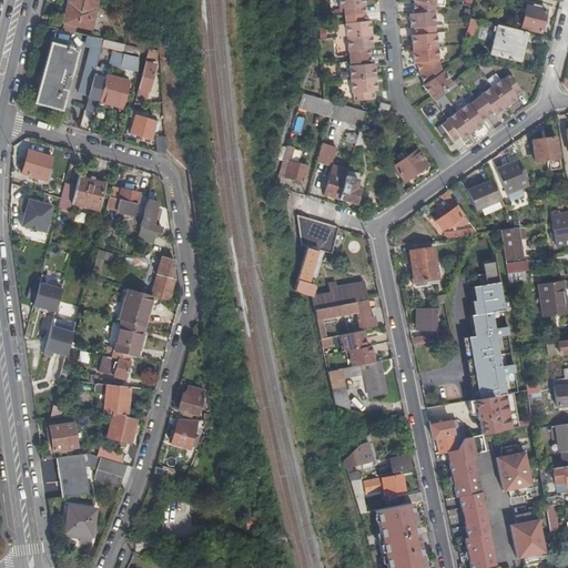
[(100,0),(73,0),(68,23),(80,26),(93,29),(100,0)]
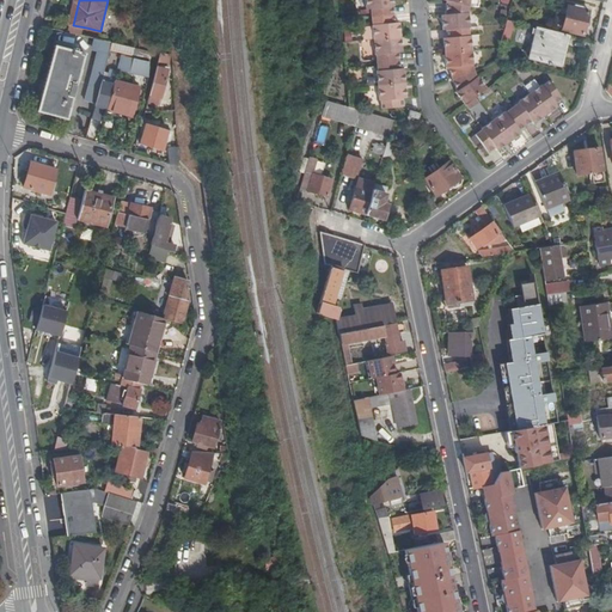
[(369,7),(369,16),(392,13),(390,0),(362,0),(365,7),(369,7)]
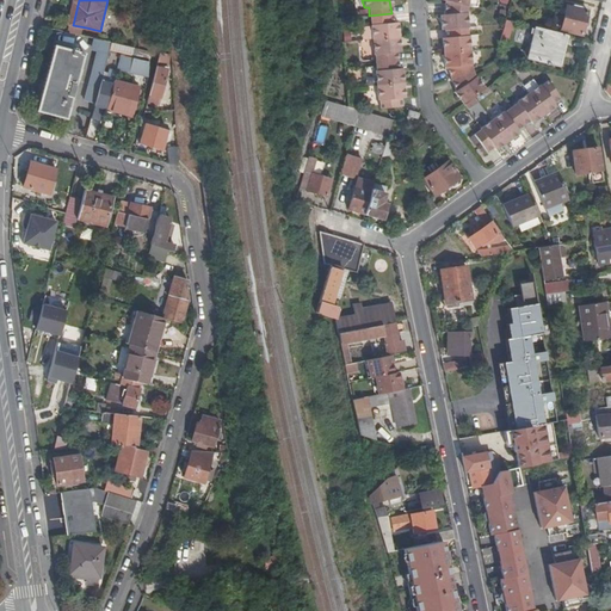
[(445,29),(468,26),(469,26),(468,6),(446,0),(444,0),(444,12),(443,12),(443,20),(440,22),(440,29),(445,29)]
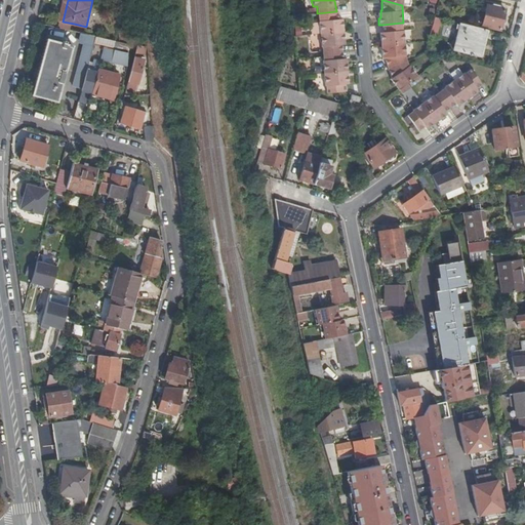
[(503,6),(497,4),(497,6),(487,4),(482,25),(499,29),(505,8),(503,8),(503,6)]
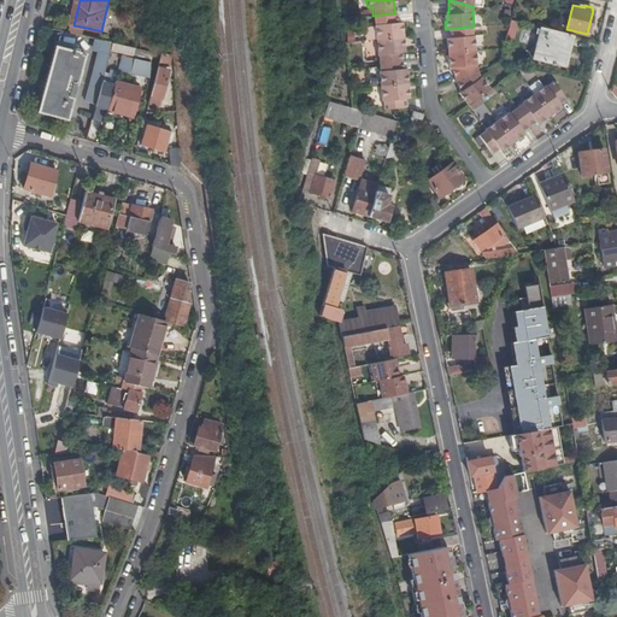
[(372,16),(375,40),(403,36),(403,35),(400,35),(399,31),(403,30),(401,22),(397,23),(395,13),(372,16)]
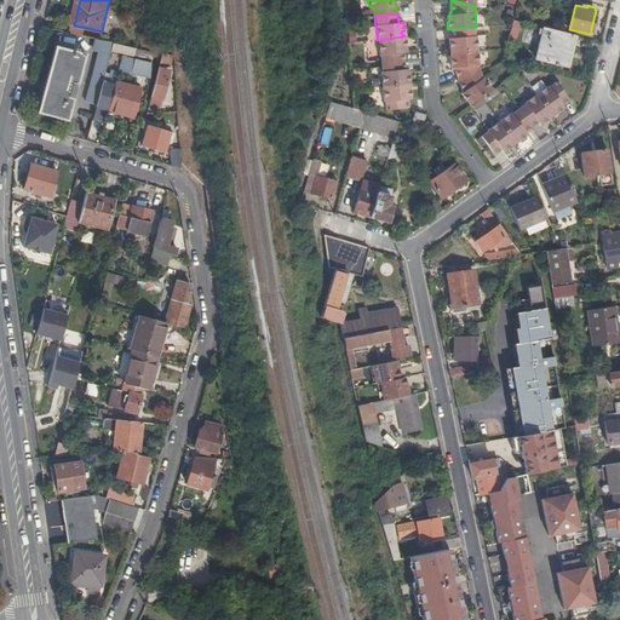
[(509,41),(516,42),(521,21),(514,19),(509,41)]
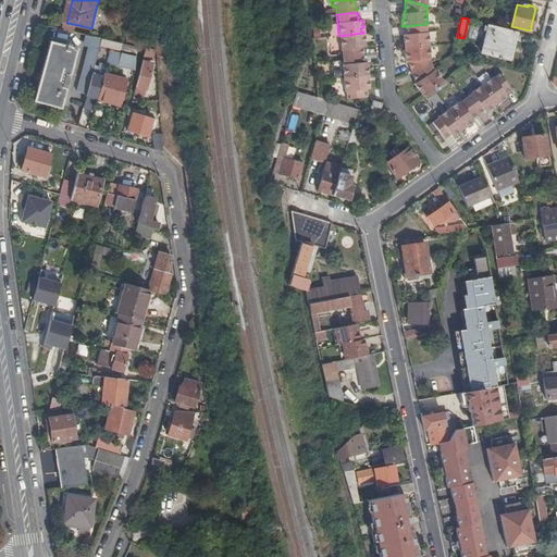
[(78,25),(66,23),(65,29),(77,32),(78,25)]
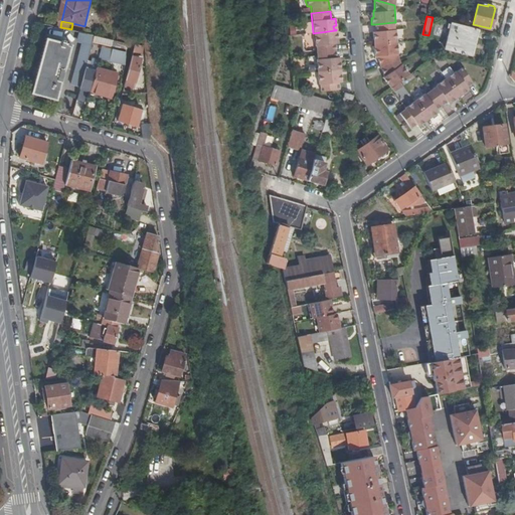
[(376,43),(396,41),(396,29),(394,29),(394,22),(375,24),(375,30),(372,30),(373,39),(375,39),(376,43)]
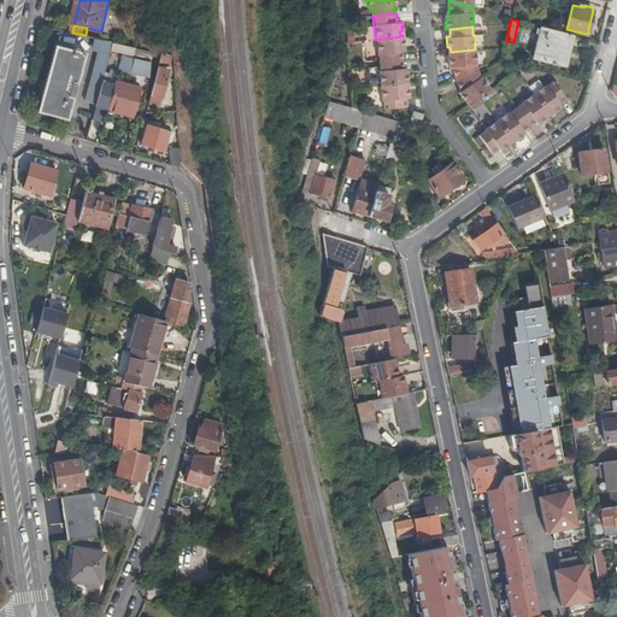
[(564,66),(571,34),(544,27),(535,59),(564,66)]
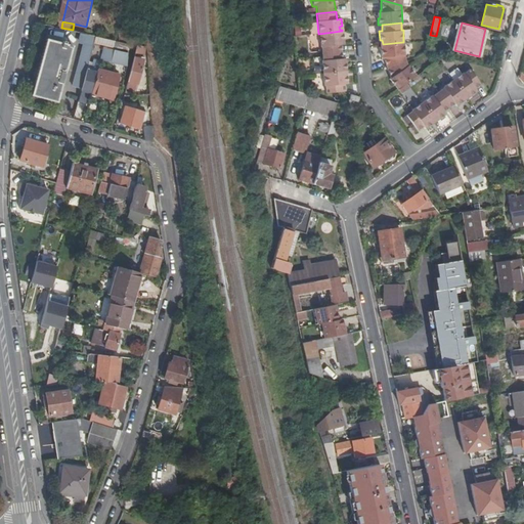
[(321,46),(321,53),(341,51),(340,44),(340,38),(343,37),(342,31),(318,34),(318,46),(321,46)]
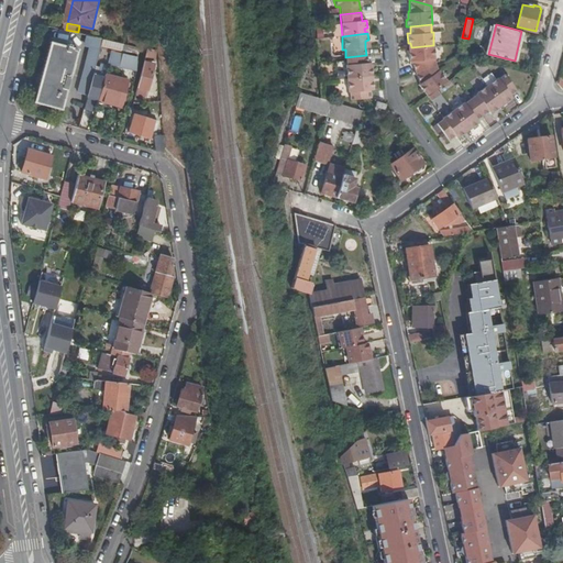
[(100,39),(85,34),(83,41),(99,45),(100,39)]
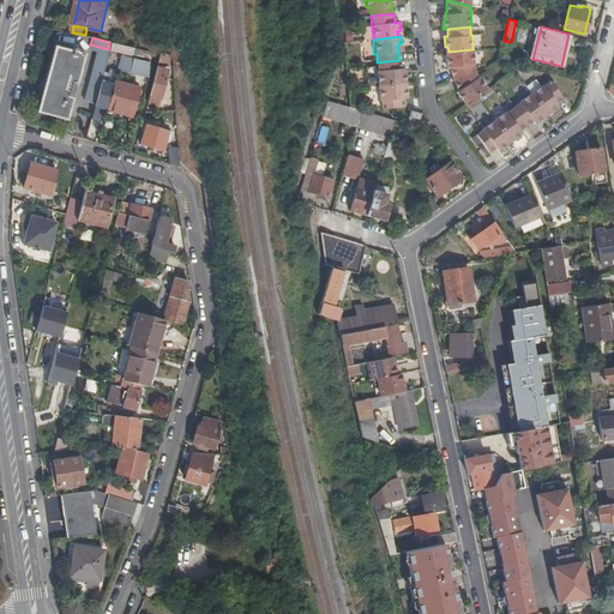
[(110,49),(150,59),(148,52),(139,50),(112,43),(110,49)]
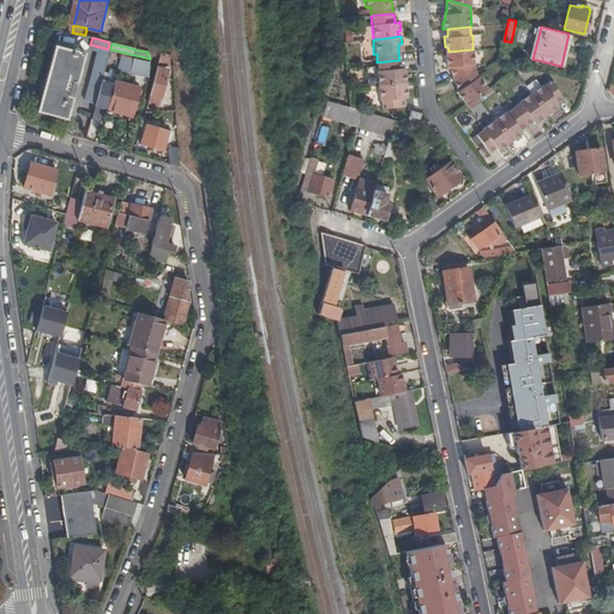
[(84,54),(54,46),(36,110),(66,119),(84,54)]
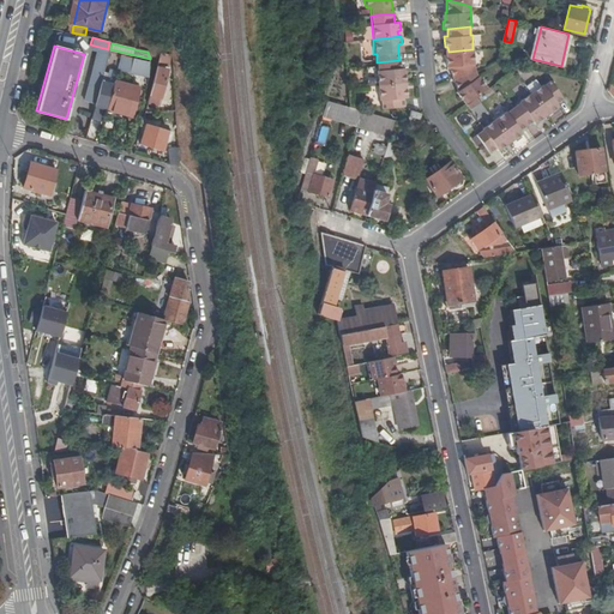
[(85,100),(96,102),(107,52),(98,49),(85,100)]
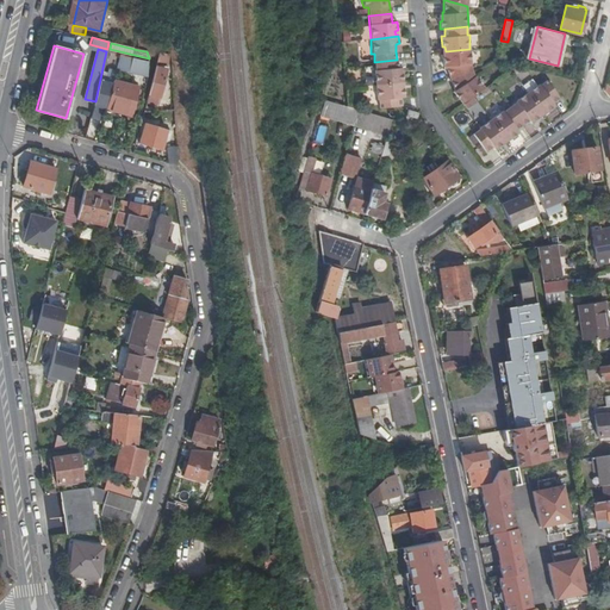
[(450,79),(472,70),(471,64),(470,49),(446,51),(446,57),(444,58),(443,58),(443,67),(446,67),(450,79)]
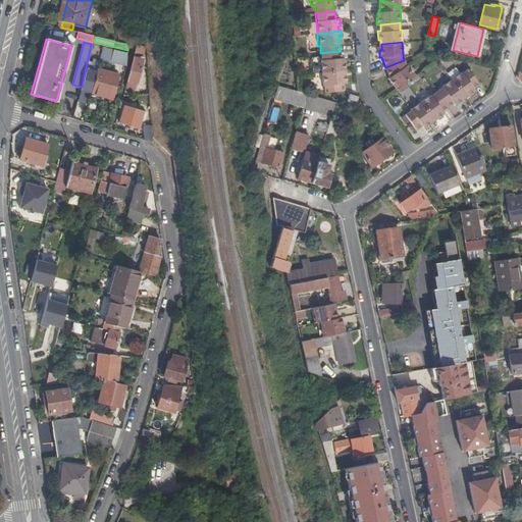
[(82,87),(77,100),(83,101),(86,93),(91,94),(97,71),(88,69),(90,62),(89,61),(93,44),(91,44),(82,87)]
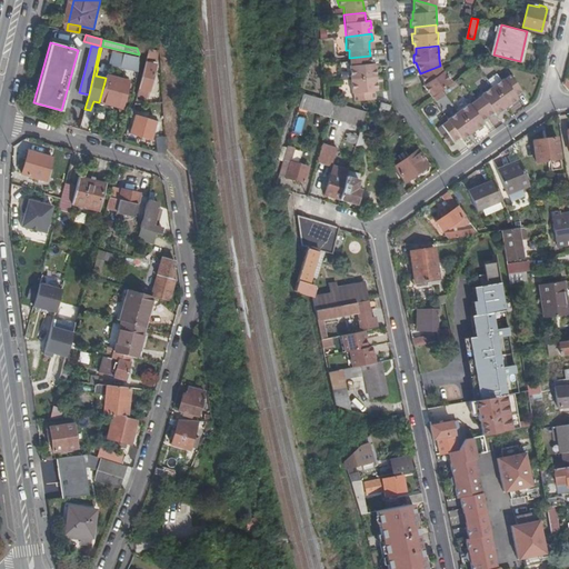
[(156,50),(149,50),(147,59),(156,61),(156,50)]
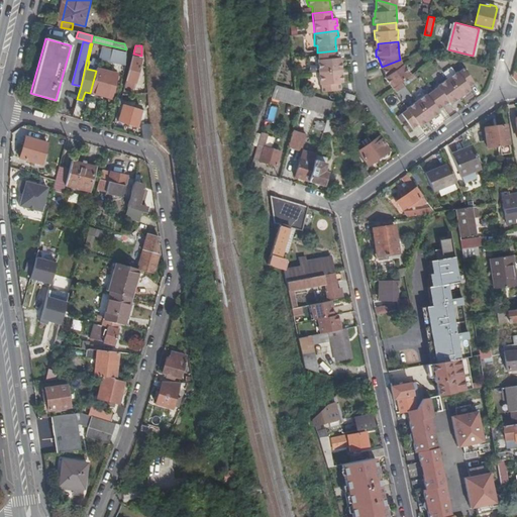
[(126,65),(126,53),(112,48),(110,61),(126,65)]
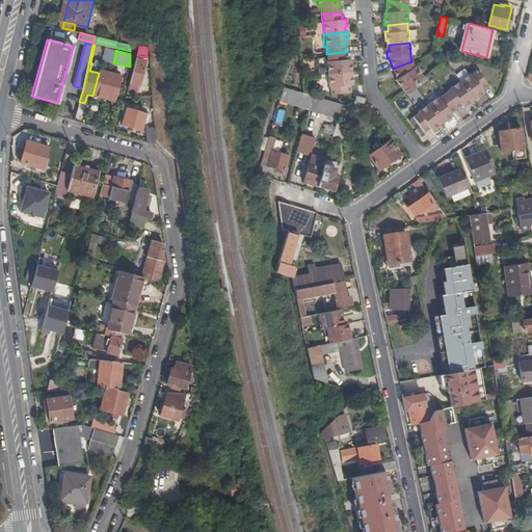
[(325,61),(326,75),(348,73),(351,73),(350,64),(347,64),(346,59),(346,52),(326,54),(327,61),(325,61)]
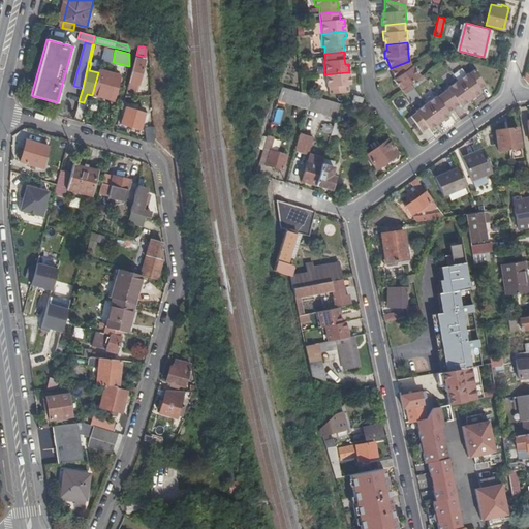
[(505,68),(507,60),(486,55),(484,63),(505,68)]
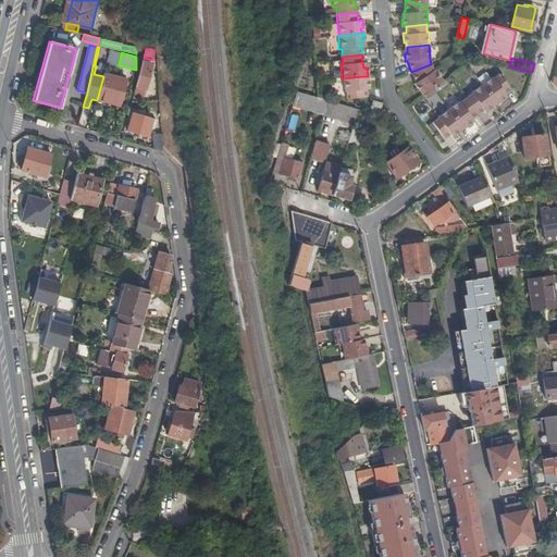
[(151,64),(143,62),(136,86),(147,89),(151,73),(150,72),(151,64)]
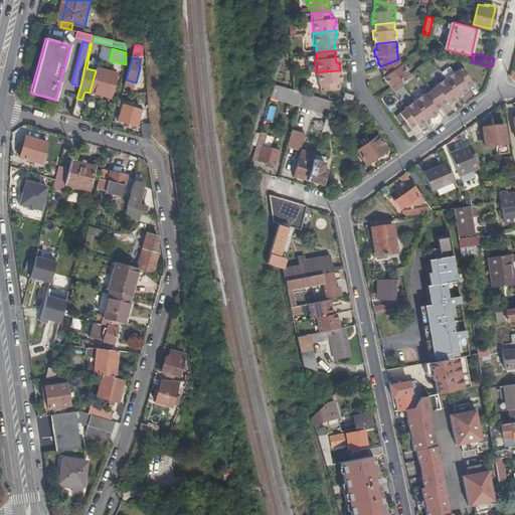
[(399,80),(410,72),(401,63),(400,63),(398,59),(380,66),(383,74),(382,76),(387,82),(390,81),(393,84),(399,80)]
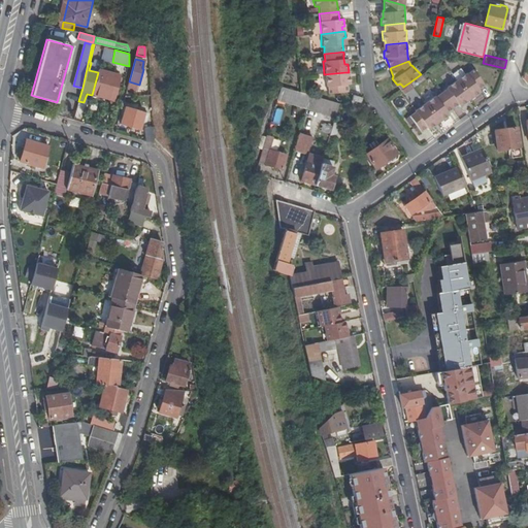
[(473,93),(475,96),(482,91),(481,88),(486,84),(473,68),(468,72),(467,71),(456,79),(469,96),(473,93)]
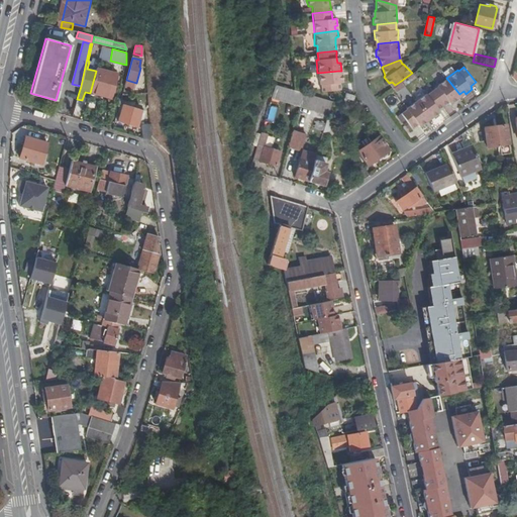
[(96,71),(90,93),(111,99),(117,75),(97,69),(96,71)]
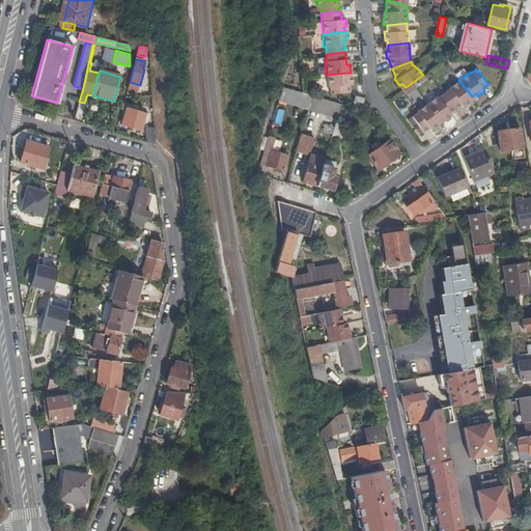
[(347,73),(326,75),(327,87),(329,87),(330,95),(348,94),(348,86),(352,86),(351,78),(347,78),(347,73)]
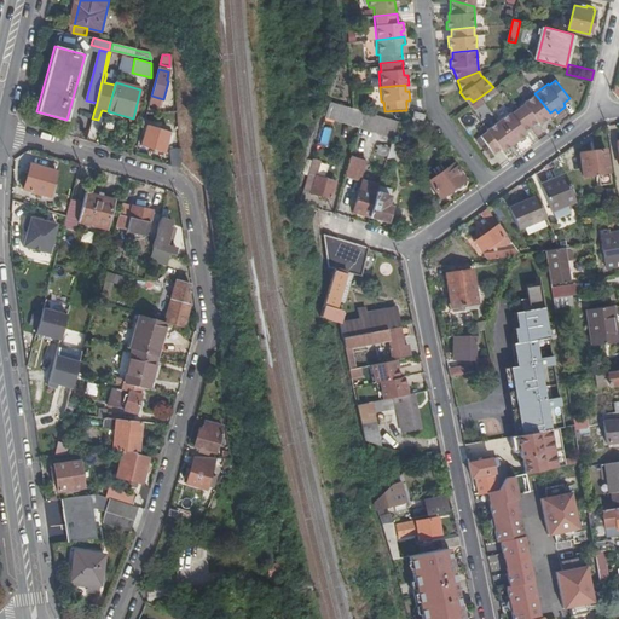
[(518,108),(531,126),(537,121),(539,125),(548,119),(545,116),(550,113),(534,93),(525,100),(524,104),(518,108)]
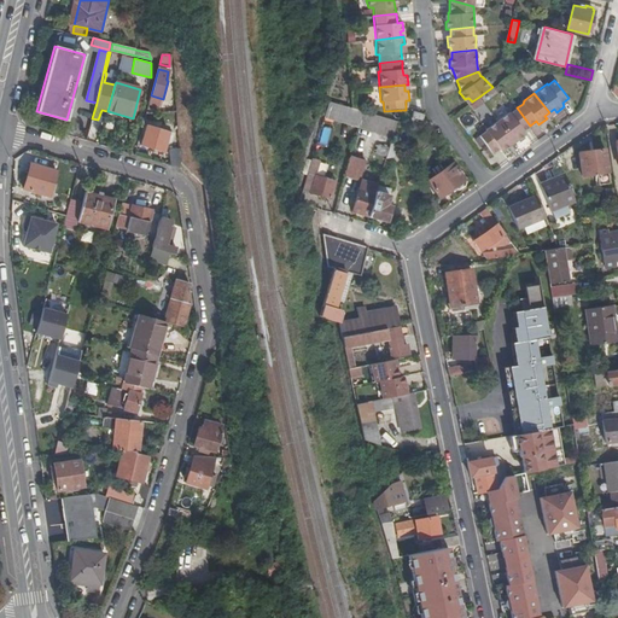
[(330,101),(326,117),(359,126),(362,111),(353,109),(330,101)]
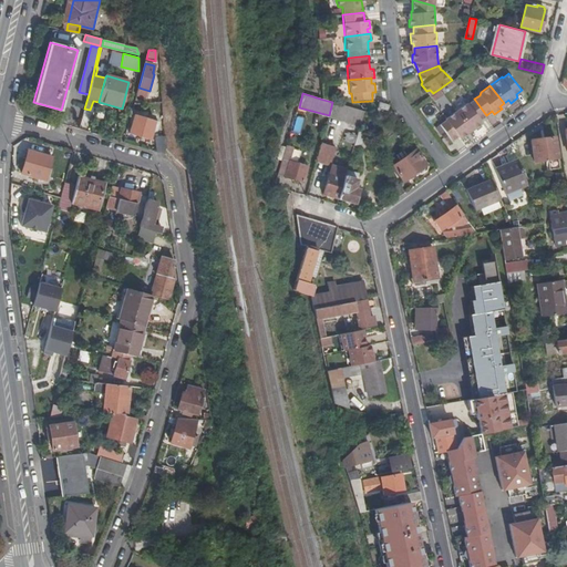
[(480,121),(486,115),(474,99),(467,103),(465,103),(455,110),(468,129),(472,126),(474,129),(482,123),(480,121)]
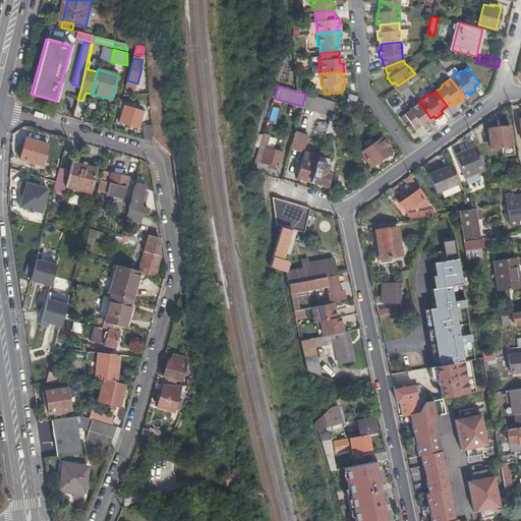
[(327,100),(311,96),(309,102),(325,107),(327,100)]
